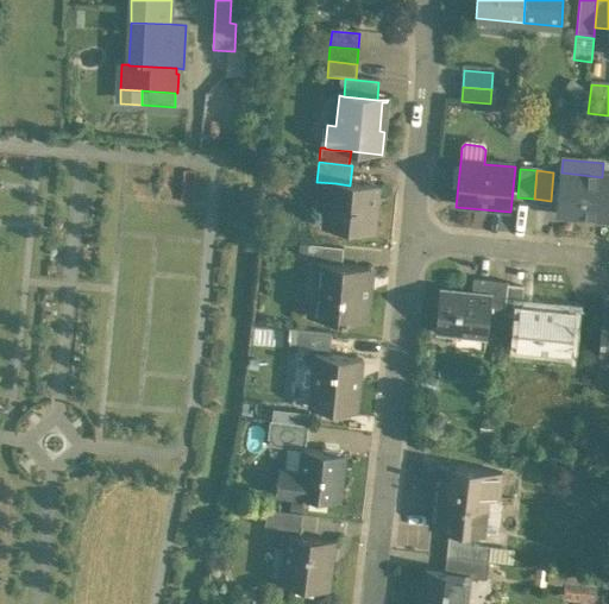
[(608,177),(602,177),(562,172),(557,216),(608,221),(608,177)]
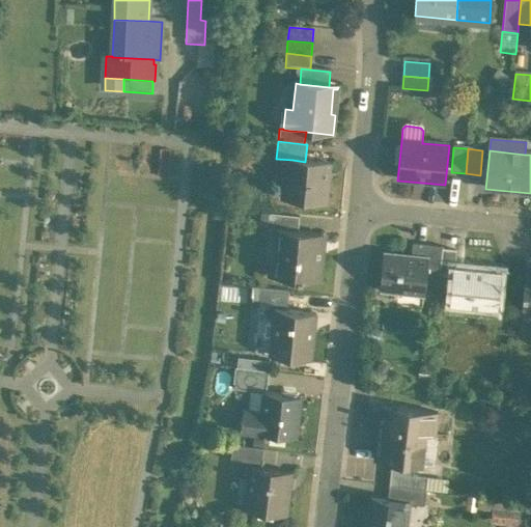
[(305,162),(292,160),(288,201),(326,205),(328,185),(326,185),(328,164),(305,162)]
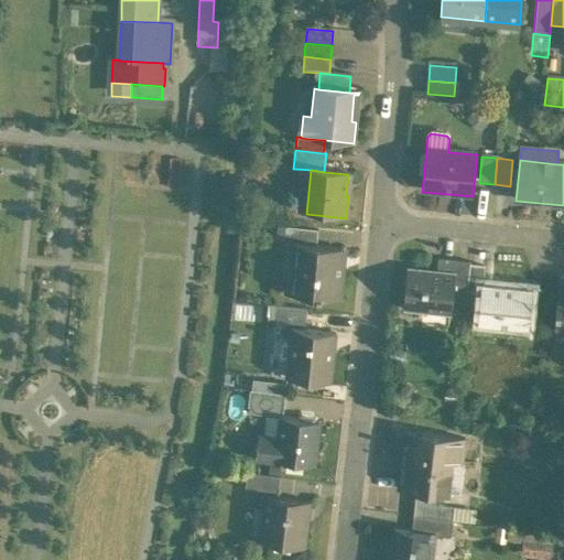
[(318,233),(288,229),(285,246),(300,248),(300,247),(316,248),(318,233)]
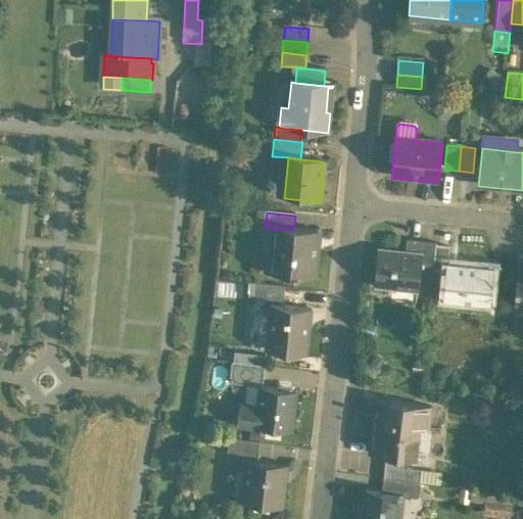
[(293,230),(278,229),(278,230),(274,274),(268,273),(268,274),(314,279),(318,233),(293,230)]
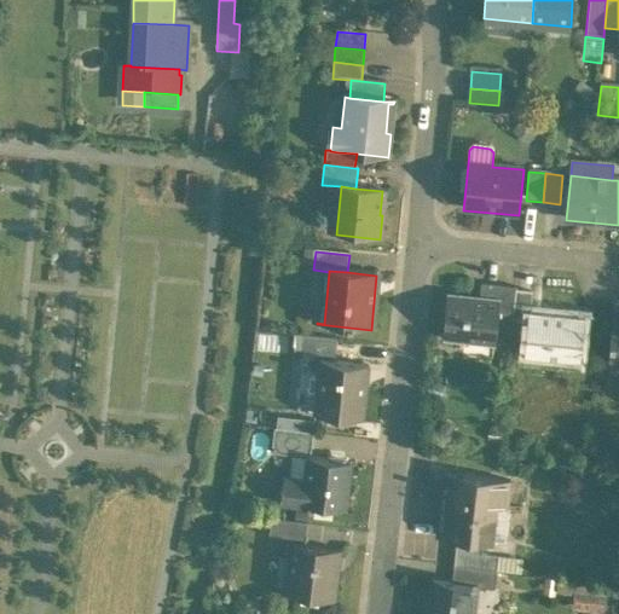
[(479,301),(447,297),(443,340),(496,345),(497,332),(501,288),(481,285),(479,301)]
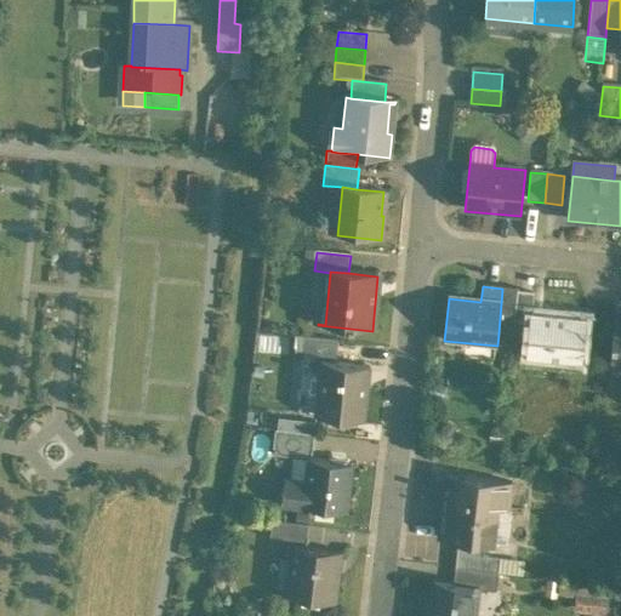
[(518,290),(502,289),(499,334),(513,335),(518,290)]
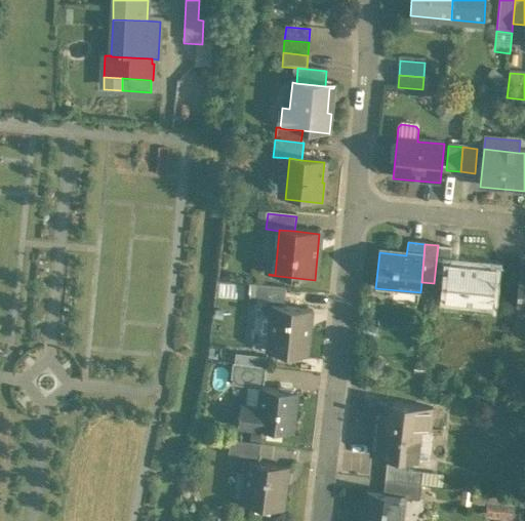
[(451,250),(438,248),(435,274),(447,276),(448,268),(449,268),(451,250)]
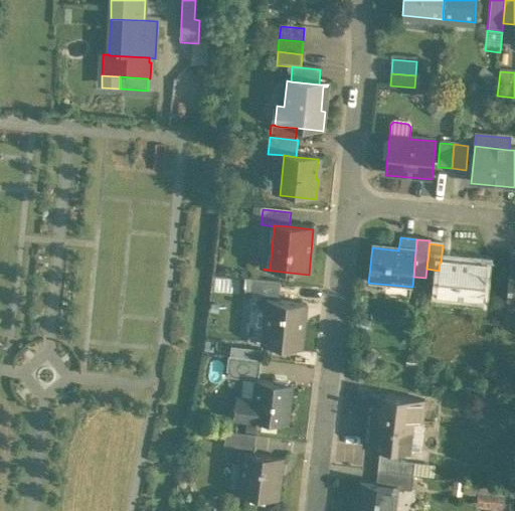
[(441,263),(440,263),(439,271),(437,299),(468,302),(482,303),(486,267),(441,263)]
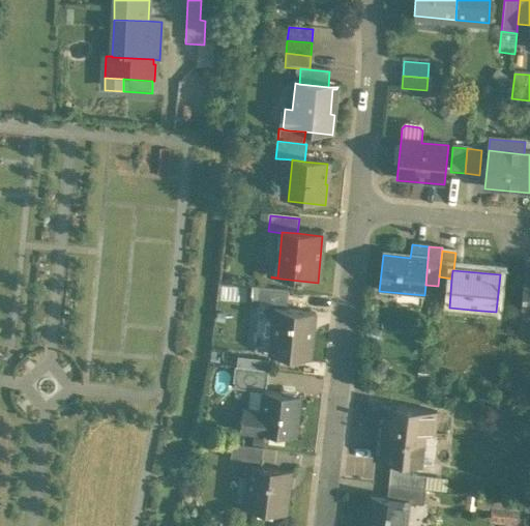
[(529,276),(524,276),(521,314),(529,314),(529,276)]
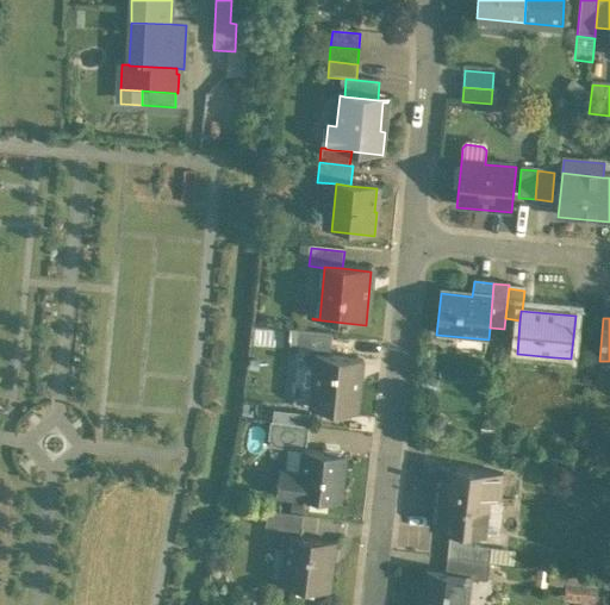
[(331,336),(299,332),(298,350),(330,353),(331,336)]
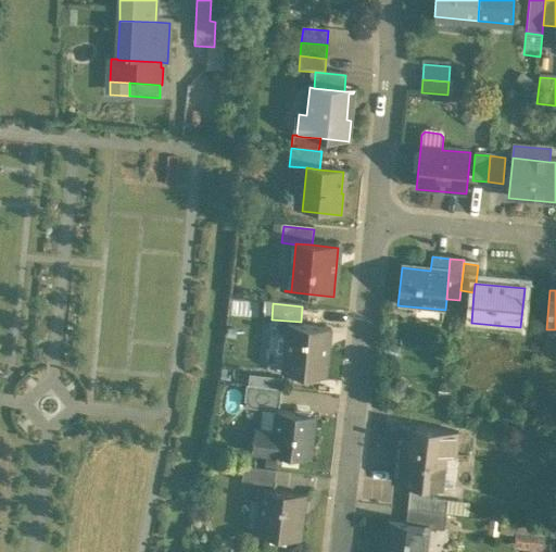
[(505,326),(471,323),(470,335),(497,337),(505,326)]
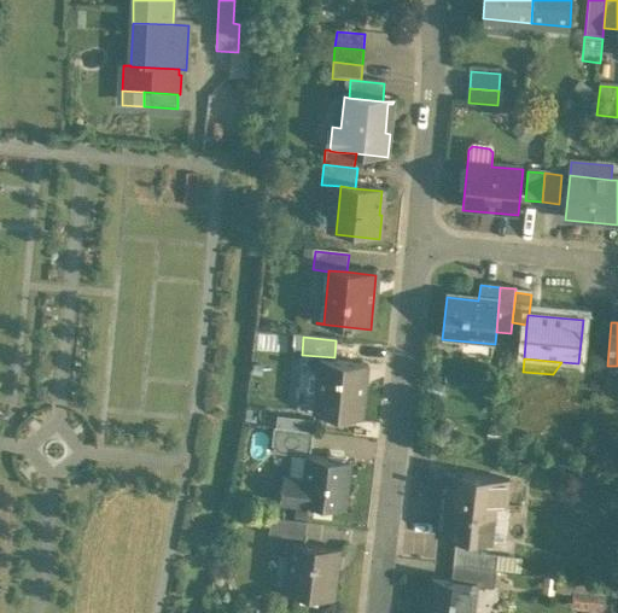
[(363,367),(321,362),(315,416),(361,421),(365,385),(361,384),(363,367)]
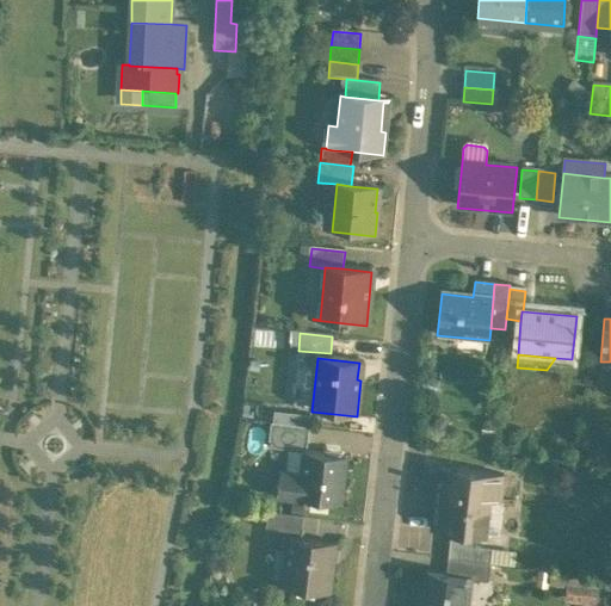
[(272,414),(271,425),(309,430),(312,419),(272,414)]
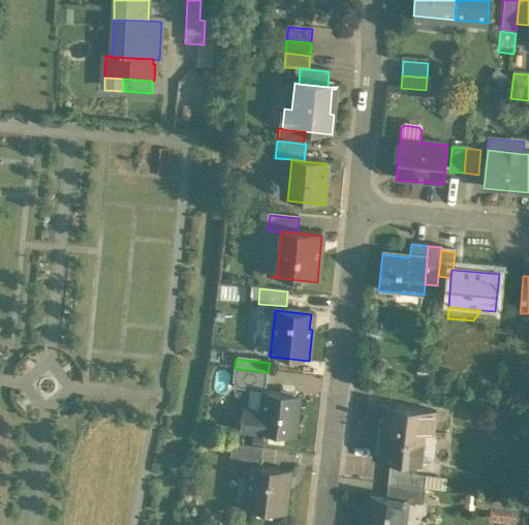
[(268,372),(235,368),(232,384),(266,389),(268,372)]
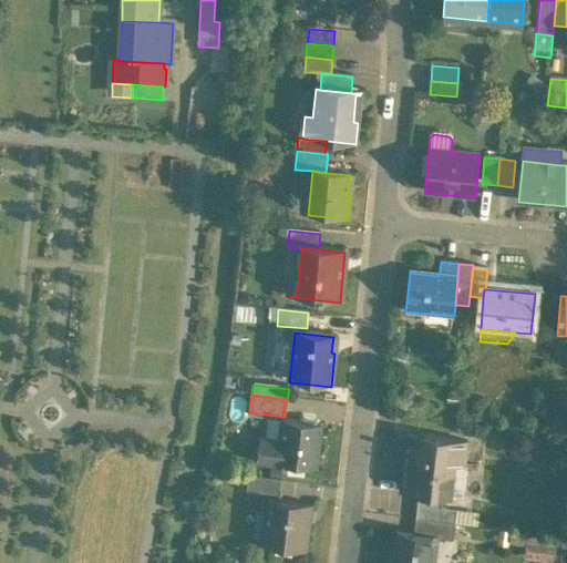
[(320,427),(282,422),(282,427),(280,444),(261,442),(260,442),(258,463),(315,471),(320,427)]
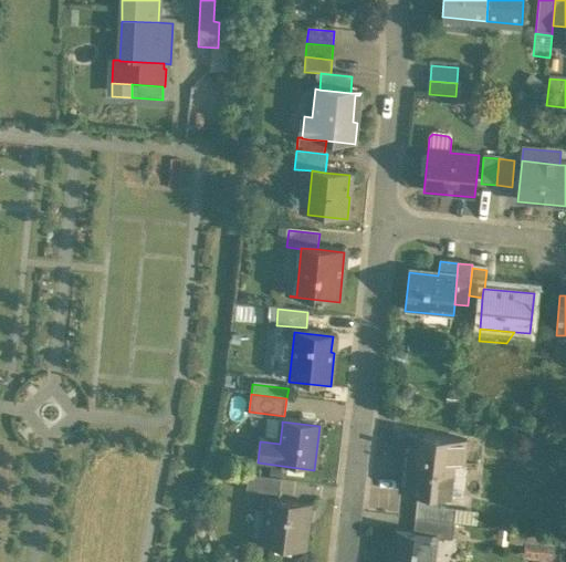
[(263,424),(261,441),(280,444),(282,426),(263,424)]
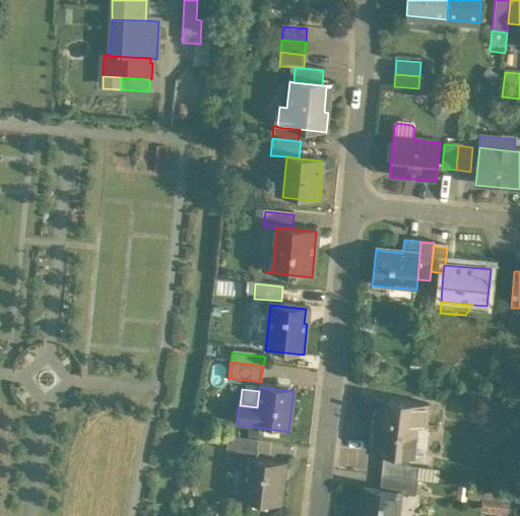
[(429,406),(374,400),(368,453),(384,455),(406,457),(410,427),(427,429),(429,406)]
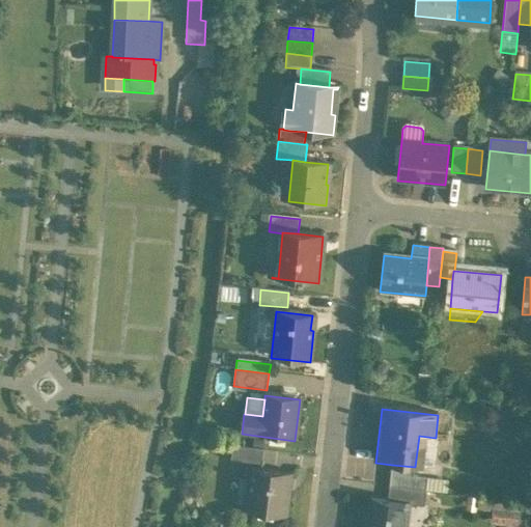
[(263,451),(232,447),(231,462),(262,466),(263,451)]
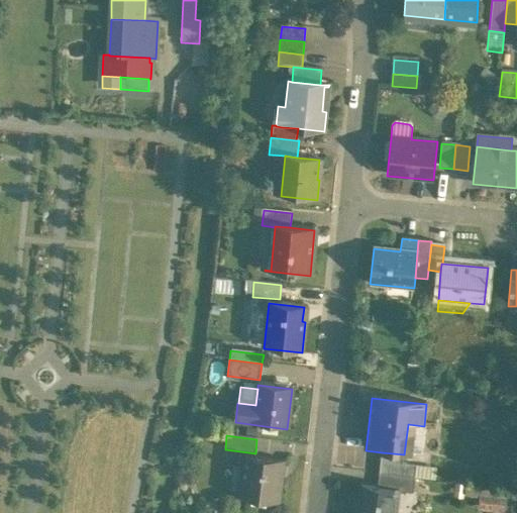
[(382,452),(381,463),(403,465),(404,454),(382,452)]
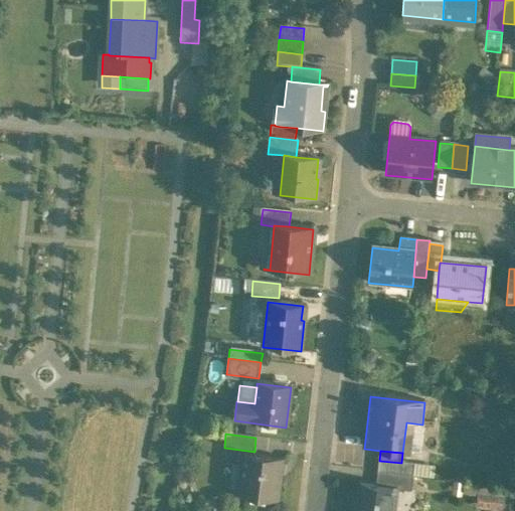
[(282,460),(243,456),(238,497),(277,502),(282,460)]
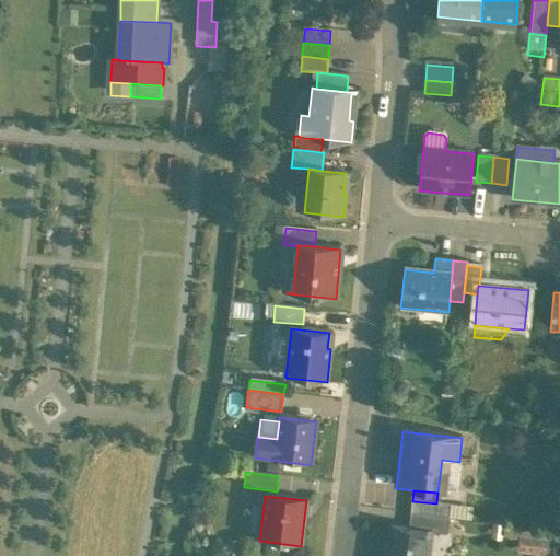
[(412,501),(410,516),(450,520),(451,506),(436,504),(412,501)]
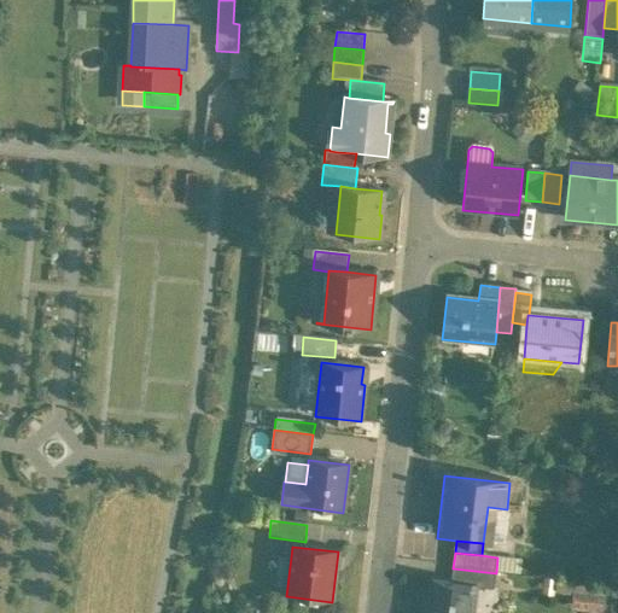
[(496,573),(453,568),(450,584),(472,587),(472,588),(494,590),(496,573)]
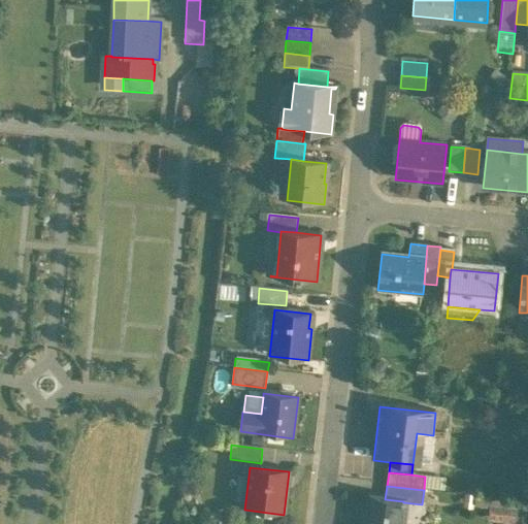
[(385,499),(369,497),(366,523),(400,523),(403,502),(403,501),(385,499)]
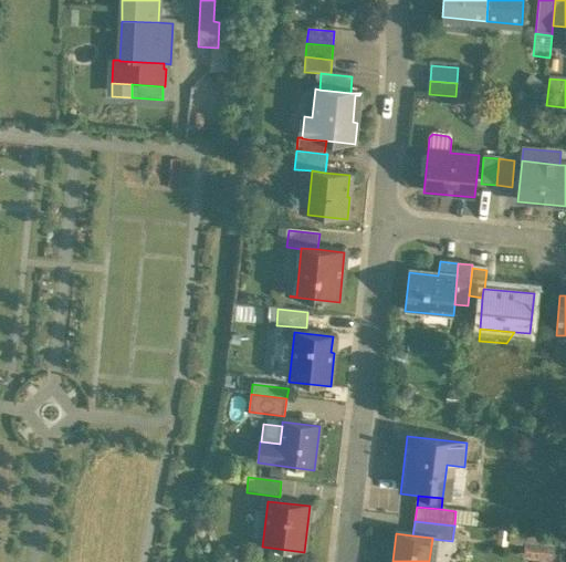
[(553,539),(524,536),(523,545),(530,547),(527,557),(543,559),(543,561),(554,561),(555,550),(552,550),(553,539)]
